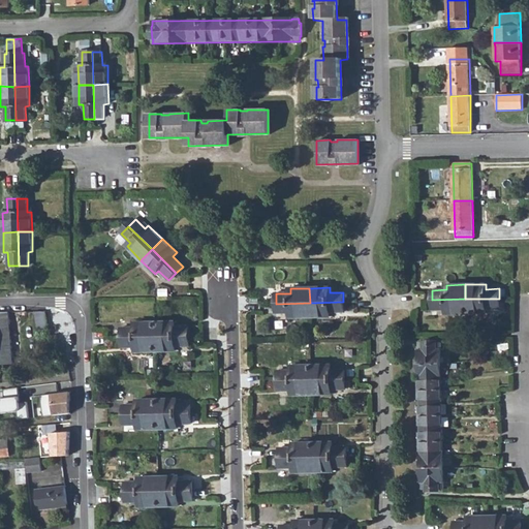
[(465,299),(432,300),(433,310),(446,310),(446,315),(466,315),(465,299)]
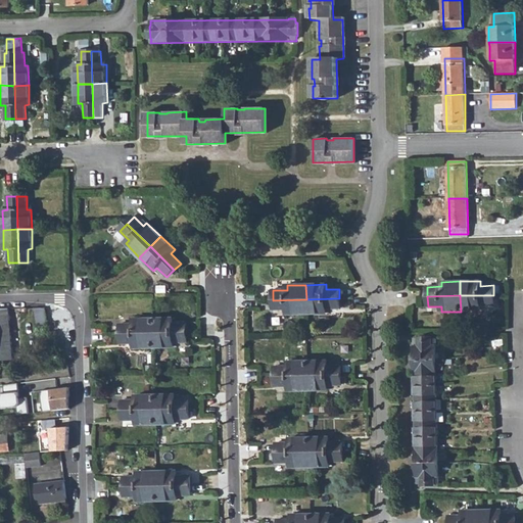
[(493,295),(460,295),(461,312),(480,311),(480,305),(493,305),(493,295)]
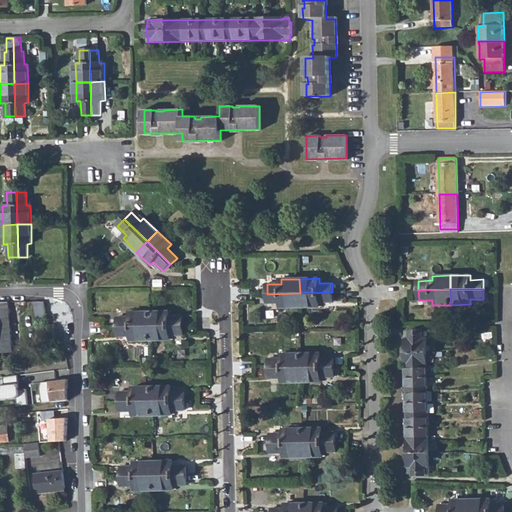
[(332,292),(300,293),(300,307),(319,307),(320,303),(332,303),(332,292)]
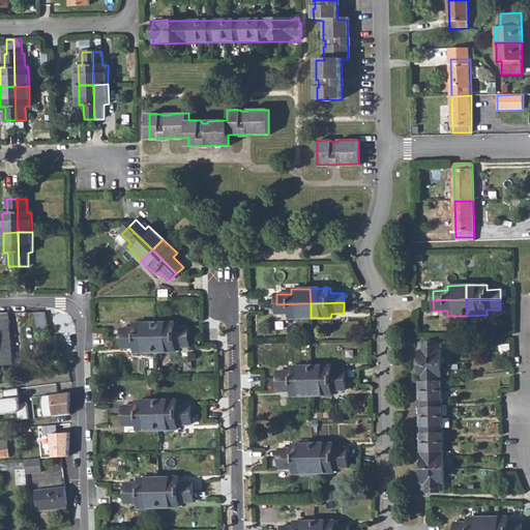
[(311,303),(276,304),(277,315),(291,315),(291,319),(311,318),(311,303)]
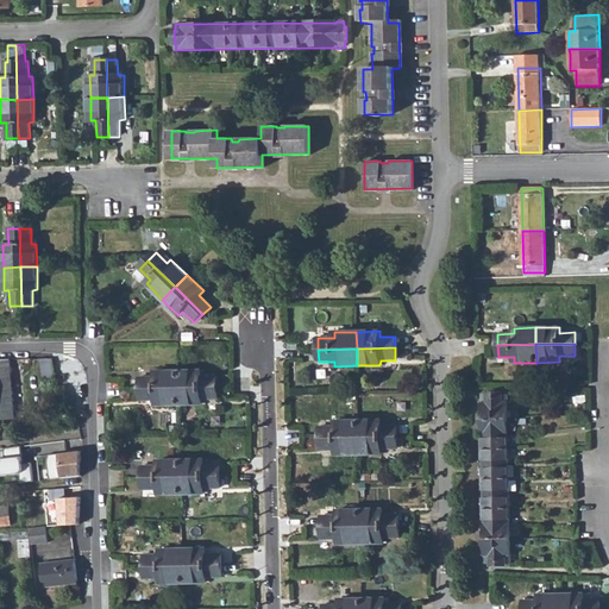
[(139,377),(139,389),(179,388),(179,371),(155,372),(155,377),(139,377)]
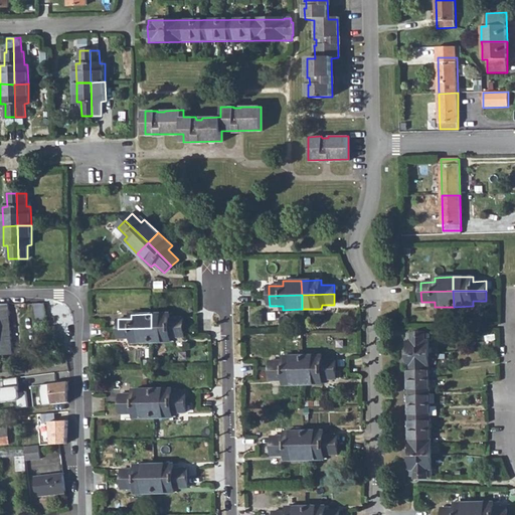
[(170,314),(151,314),(151,328),(183,328),(183,318),(170,318),(170,314)]
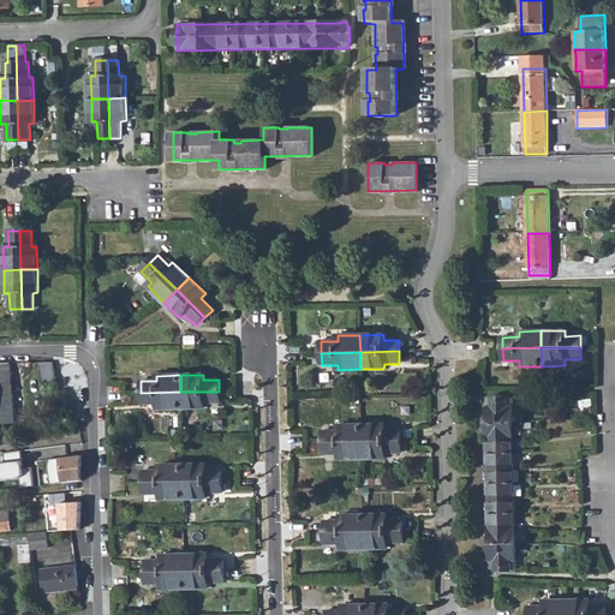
[(180,392),(141,393),(142,405),(157,404),(157,408),(180,408),(180,392)]
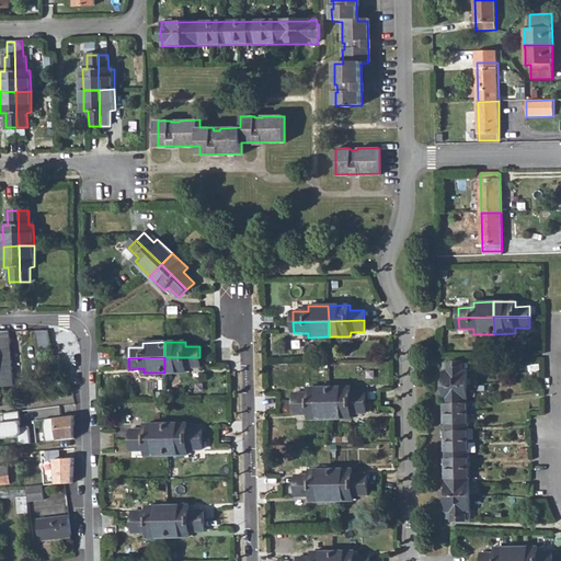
[(199,357),(164,357),(164,373),(185,373),(185,368),(199,367),(199,357)]
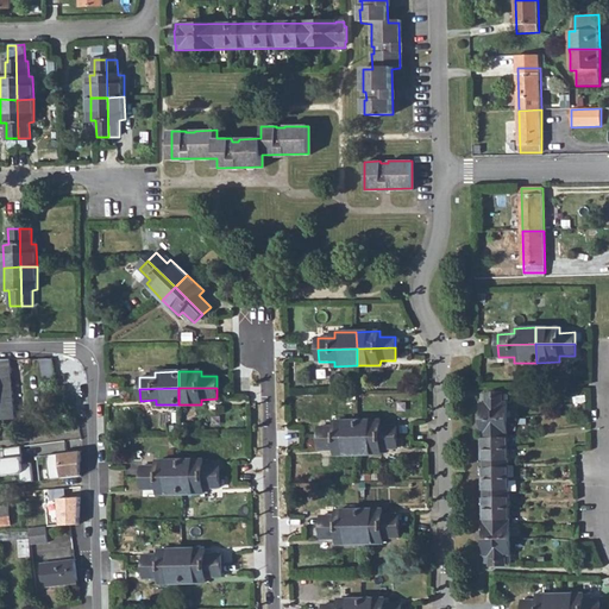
[(495,393),(481,394),(481,403),(482,403),(482,419),(495,418),(495,393)]
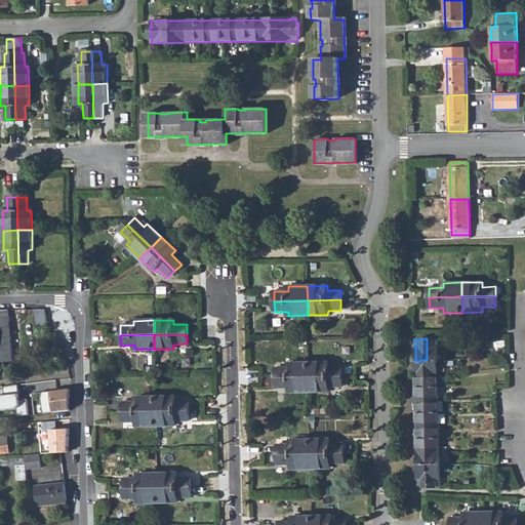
[(434,338),(427,338),(427,360),(438,360),(438,339),(434,339),(434,338)]
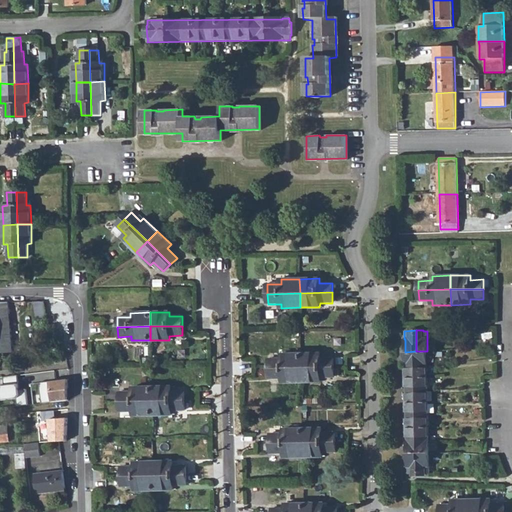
[(416,351),(405,352),(406,366),(427,366),(427,351),(416,351)]
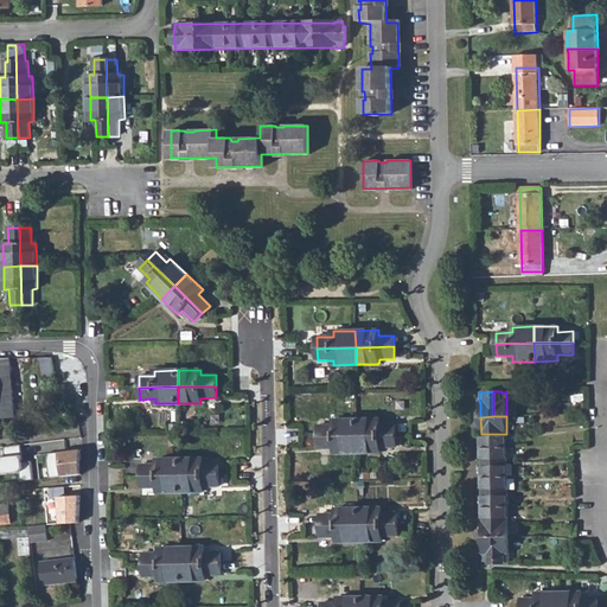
[(318,426),(319,438),(357,438),(357,420),(334,420),(334,426),(318,426)]
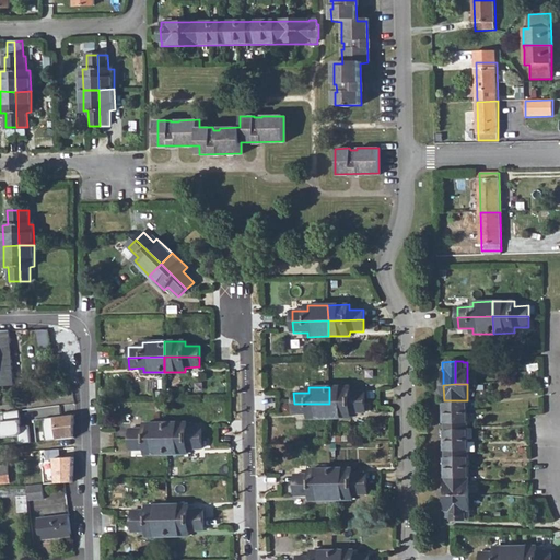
[(351,387),(329,387),(329,404),(364,403),(364,392),(351,392),(351,387)]
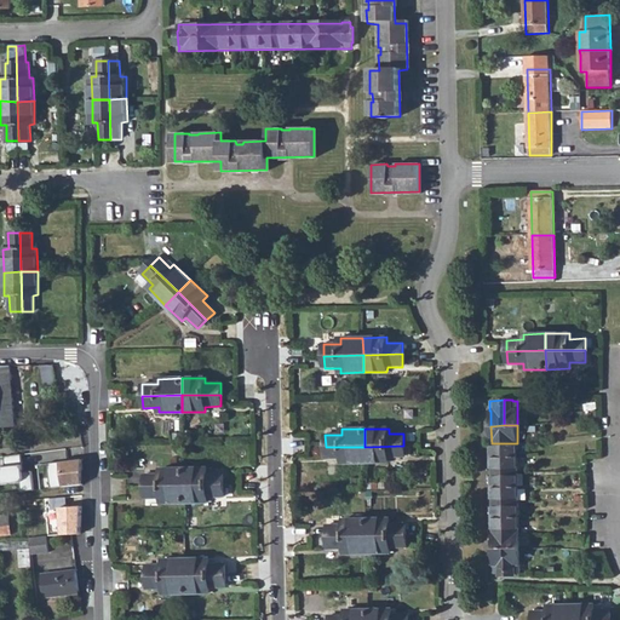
[(517,443),(492,443),(492,458),(517,458),(517,443)]
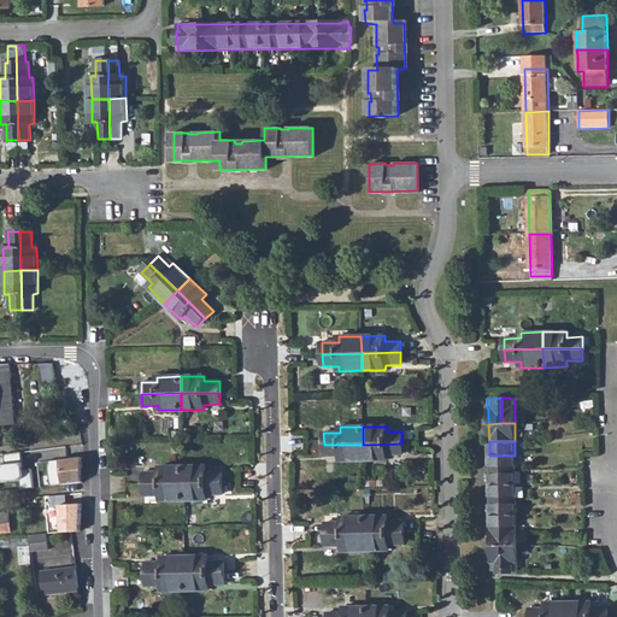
[(401,444),(363,445),(364,460),(387,460),(387,454),(403,454),(401,444)]
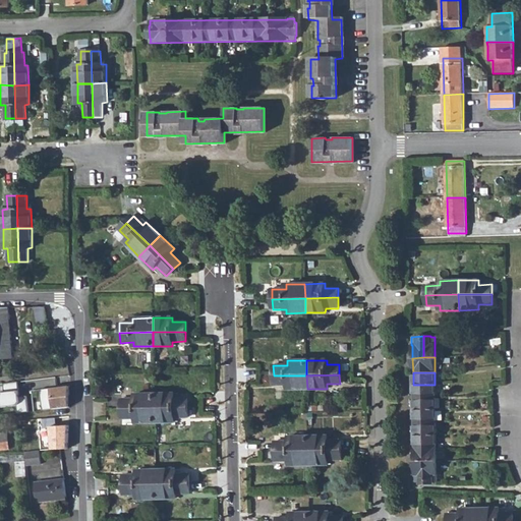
[(306,375),(274,375),(274,385),(288,385),(288,389),(307,389),(306,375)]
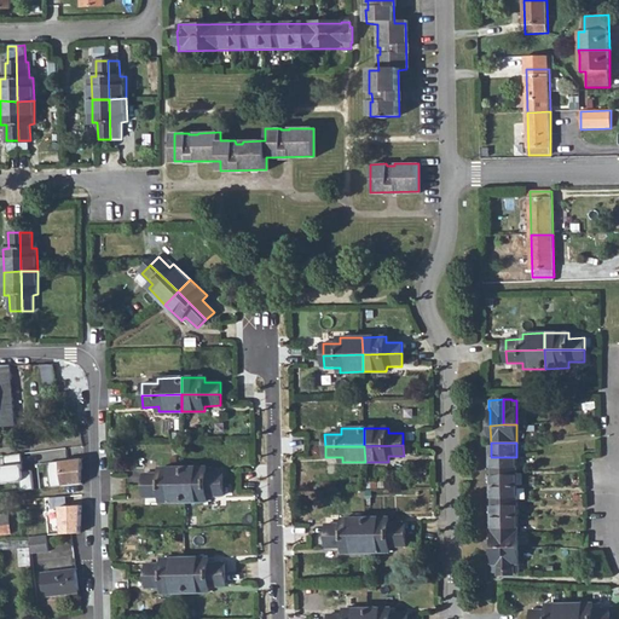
[(22,455),(5,456),(6,467),(0,467),(0,473),(1,482),(21,480),(22,490),(34,489),(32,469),(23,470),(22,455)]
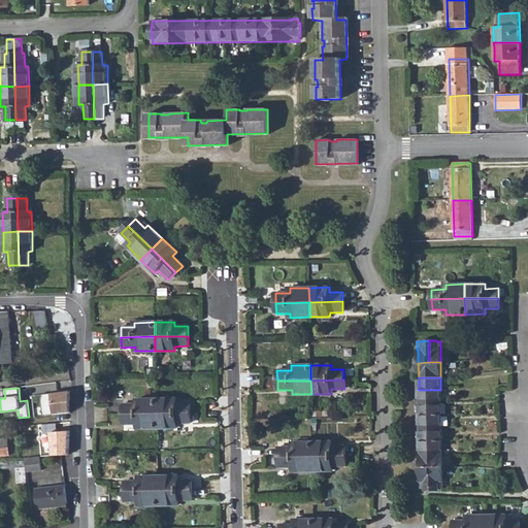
[(440,390),(419,390),(419,402),(440,402),(440,390)]
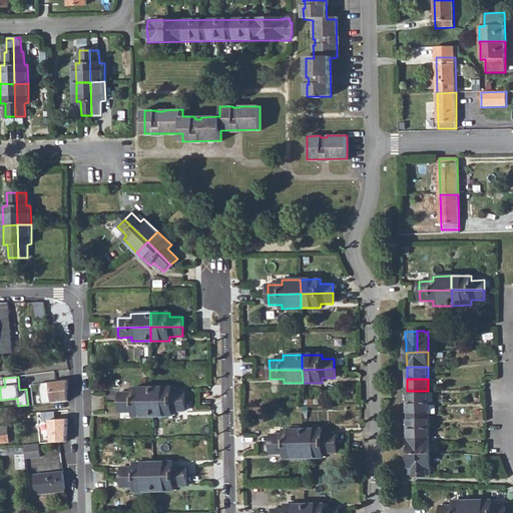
[(69,380),(40,383),(42,404),(69,400),(69,391),(69,380)]
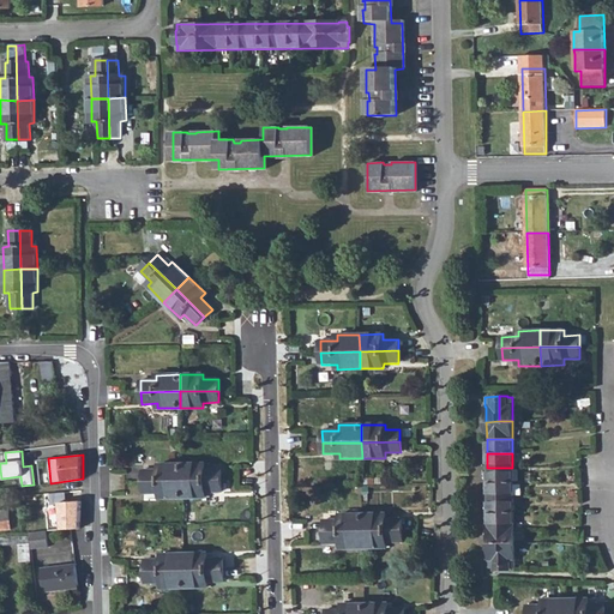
[(205,463),(181,464),(182,481),(221,481),(220,468),(205,468),(205,463)]
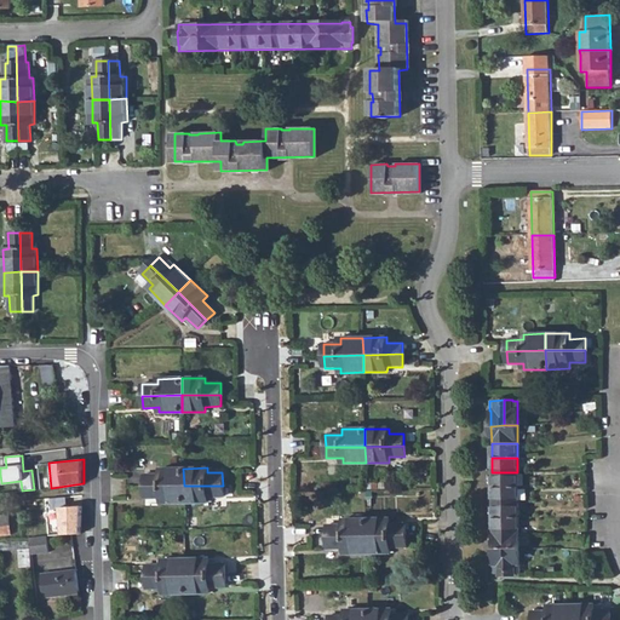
[(144,474),(144,487),(184,486),(183,469),(161,469),(161,474),(144,474)]
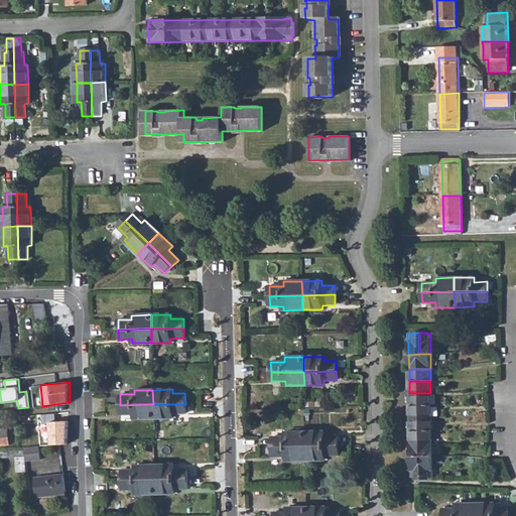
[(430,393),(409,393),(409,406),(430,405),(430,393)]
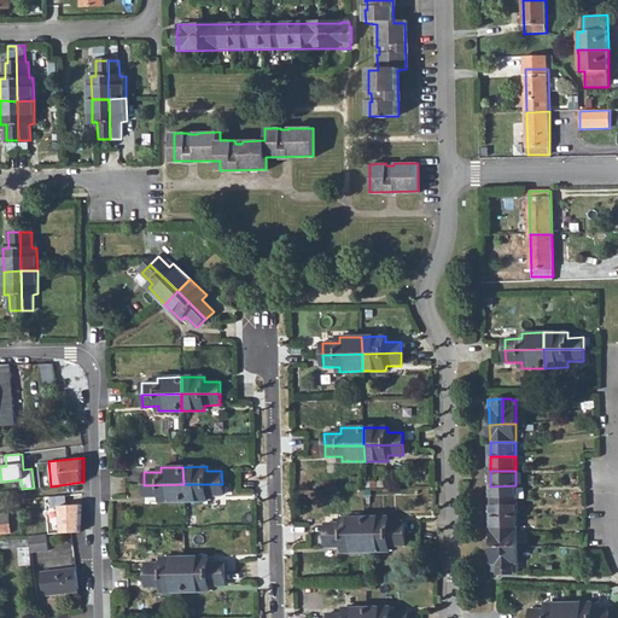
[(184,484),(144,485),(144,496),(161,495),(161,501),(184,501),(184,484)]
